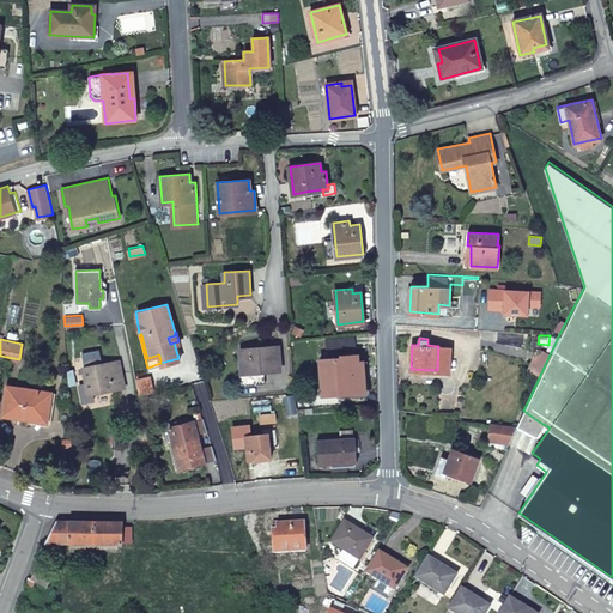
[(279,345),(240,349),(242,372),(263,371),(281,369),(279,345)]
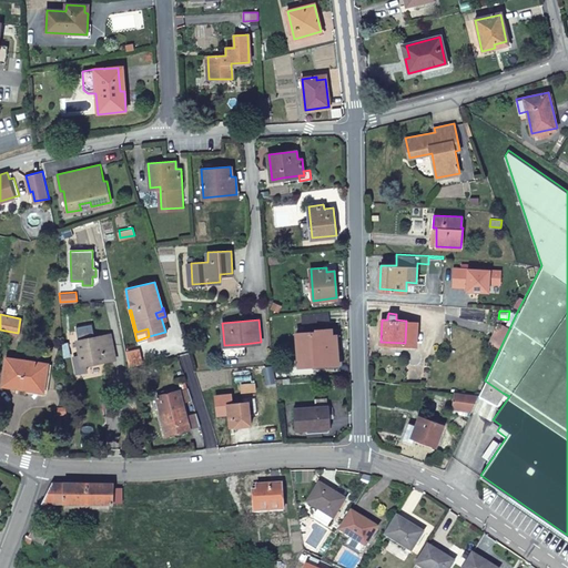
[(415,344),(417,321),(406,321),(405,343),(415,344)]
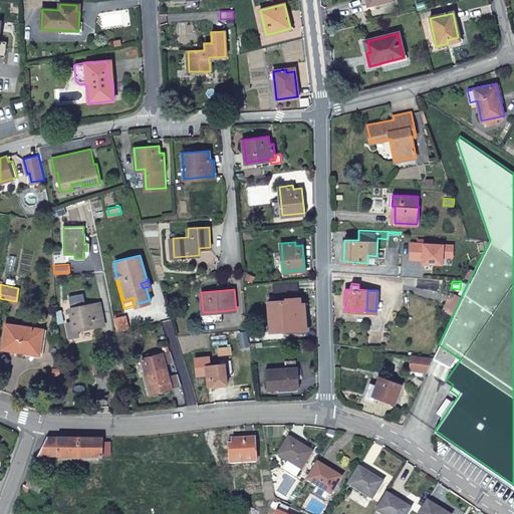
[(203,312),(201,292),(199,292),(201,323),(222,321),(221,311),(203,312)]
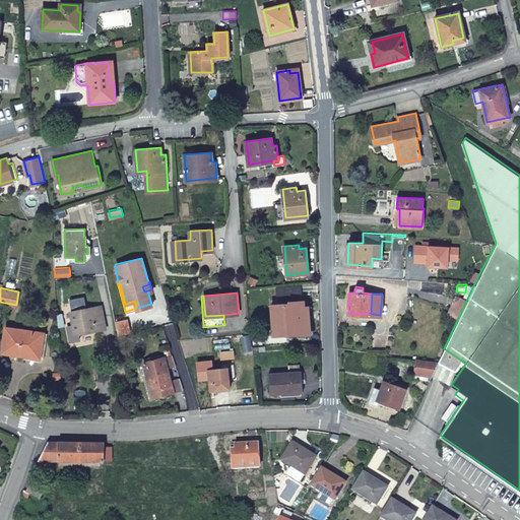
[(273,334),(289,333),(288,327),(310,326),(308,306),(304,306),(304,300),(271,304),(273,334)]
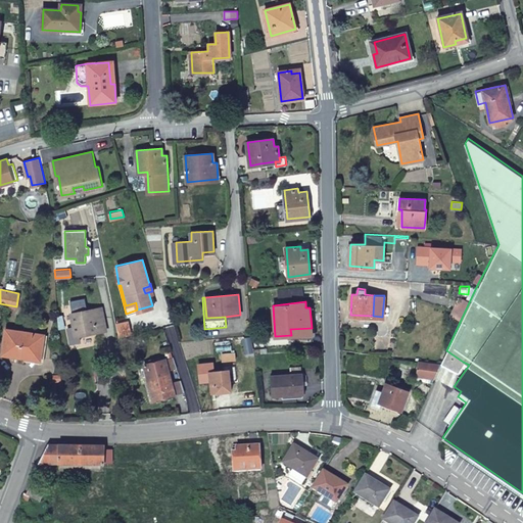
[(105,329),(101,306),(70,313),(74,324),(76,323),(79,335),(105,329)]
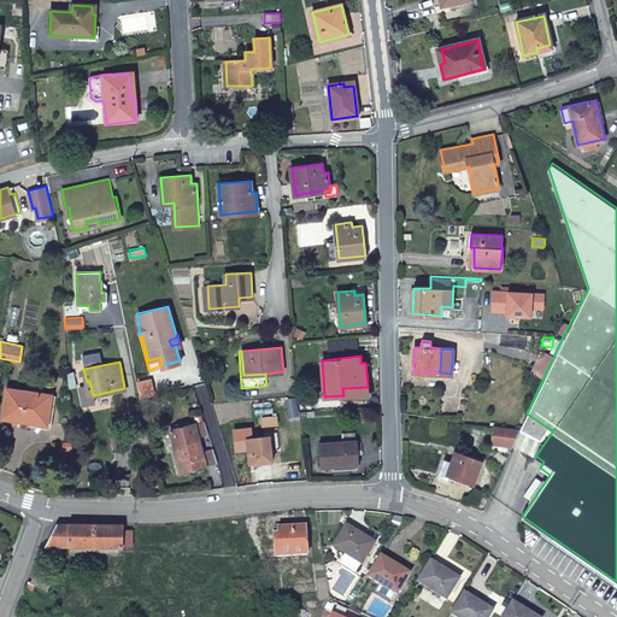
[(52,394),(6,387),(3,417),(29,422),(30,417),(48,419),(52,394)]
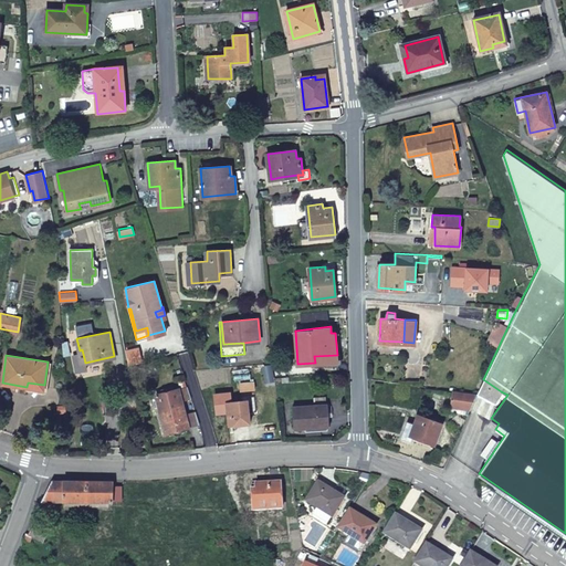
[(483,379),(478,391),(494,402),(501,391),(483,379)]
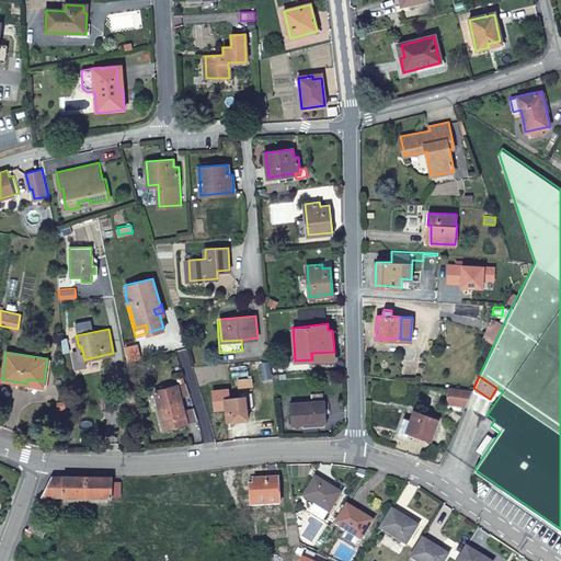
[(155,390),(156,396),(179,389),(178,385),(155,390)]
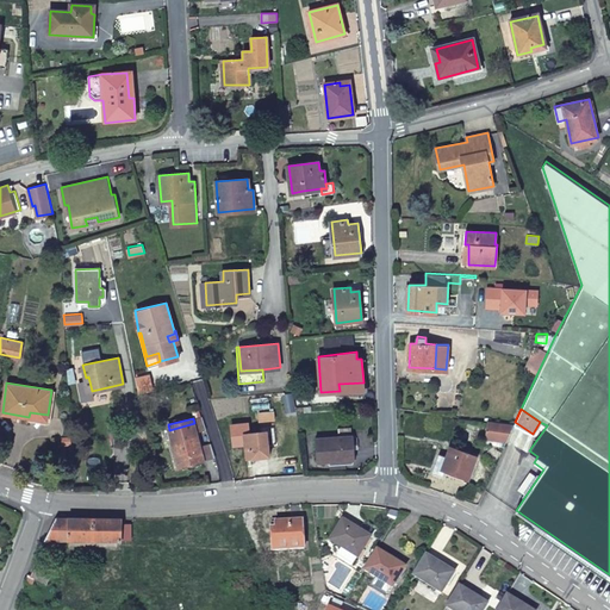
[(109,422),(111,436),(123,435),(120,419),(109,422)]
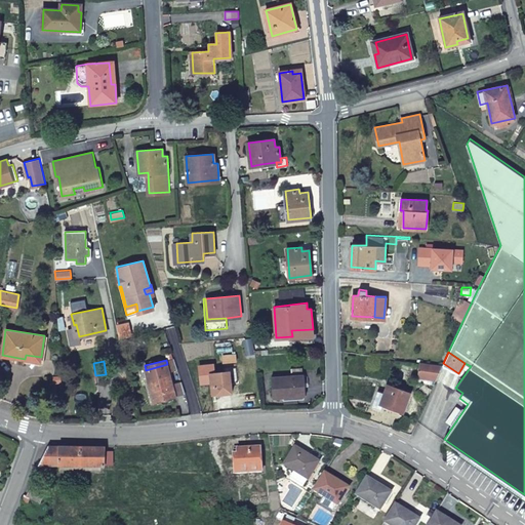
[(436,379),(443,364),(420,361),(418,377),(431,378),(436,379)]
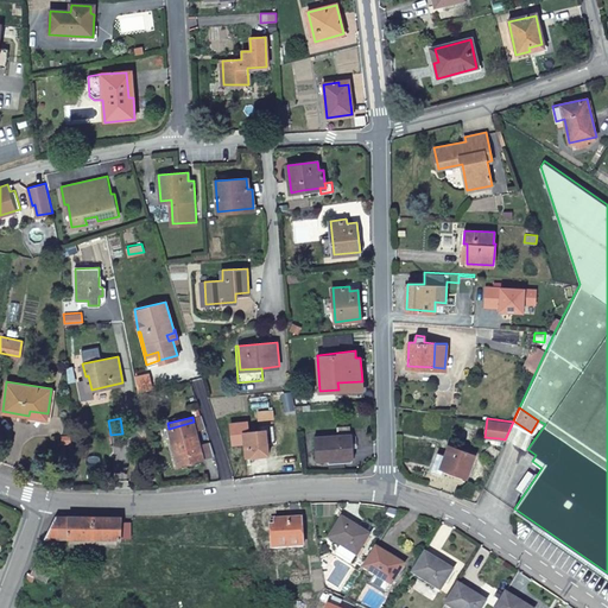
[(206,428),(203,419),(194,422),(196,430),(206,428)]
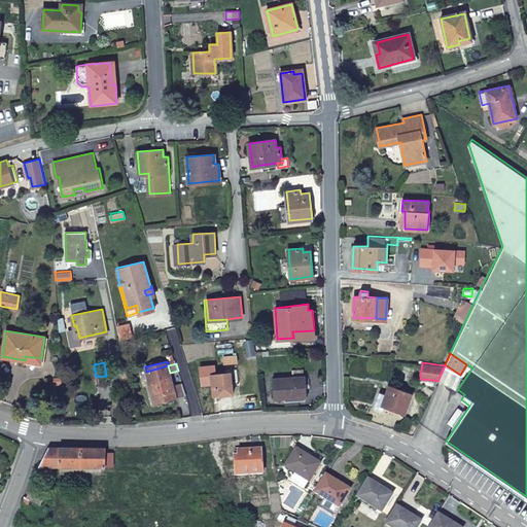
[(168,365),(146,372),(154,402),(175,397),(173,385),(170,373),(168,365)]
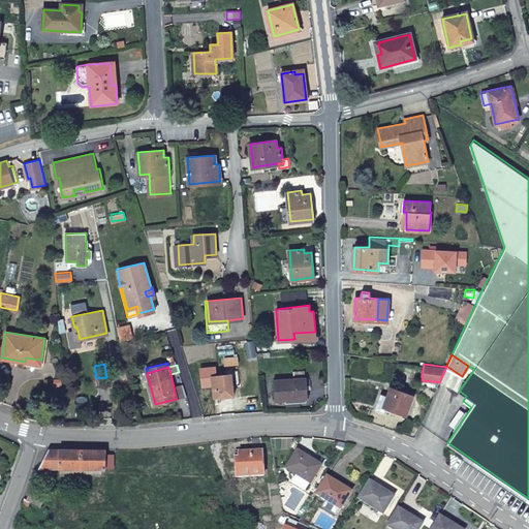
[(231,374),(213,375),(215,396),(234,394),(231,374)]
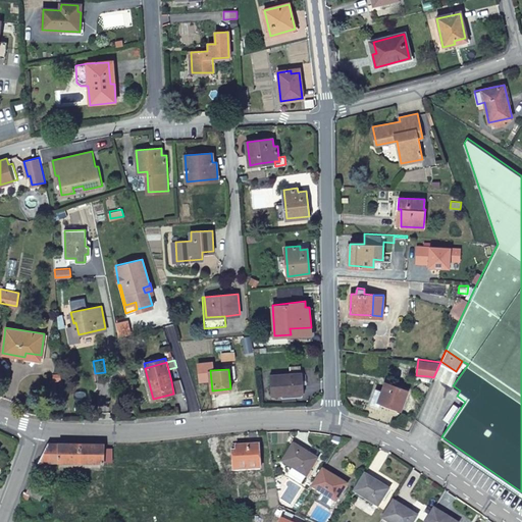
[(302,372),(270,374),(270,395),(303,393),(302,372)]
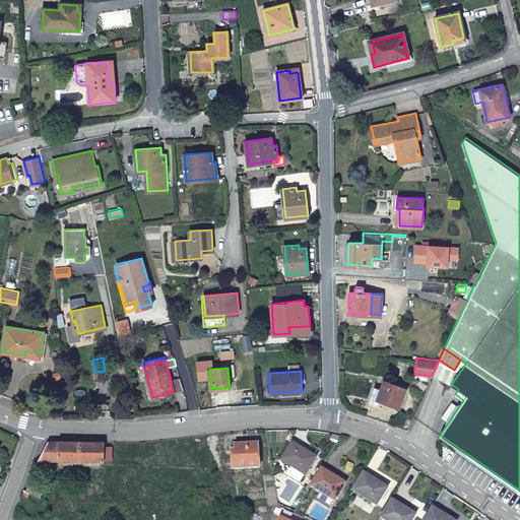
[(173,392),(184,389),(180,378),(171,380),(173,392)]
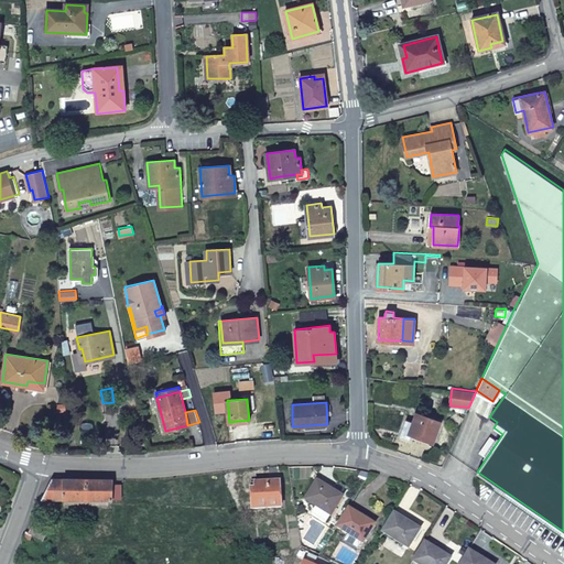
[(440,422),(416,413),(412,421),(407,419),(400,435),(409,440),(411,434),(432,442),(440,422)]
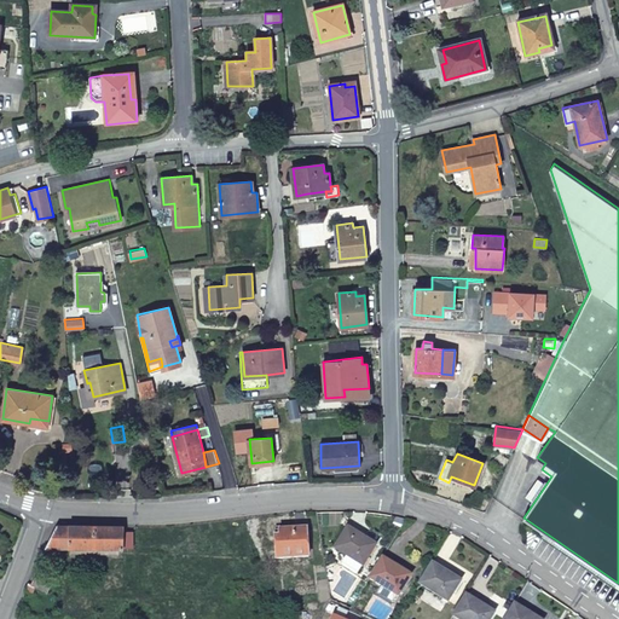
[(123,530),(123,525),(58,524),(46,545),(123,547),(123,530)]
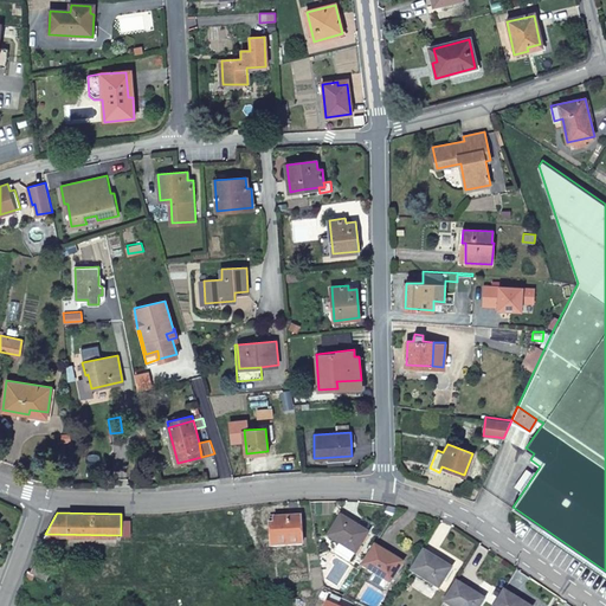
[(328,534),(339,541),(354,549),(355,550),(368,532),(341,514),(328,534)]
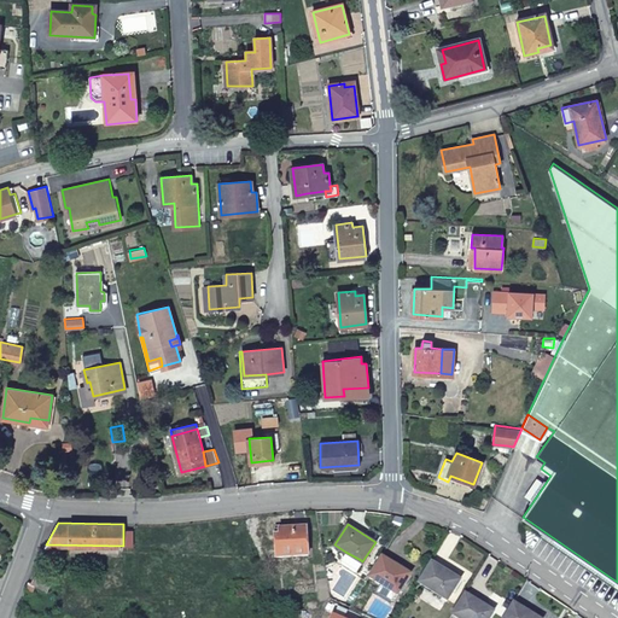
[(307,526),(280,528),(280,531),(275,532),(277,554),(309,553),(307,526)]
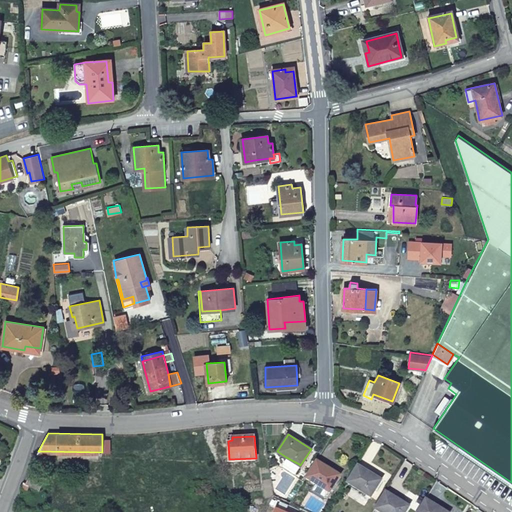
[(102,452),(110,452),(110,439),(102,438),(102,452)]
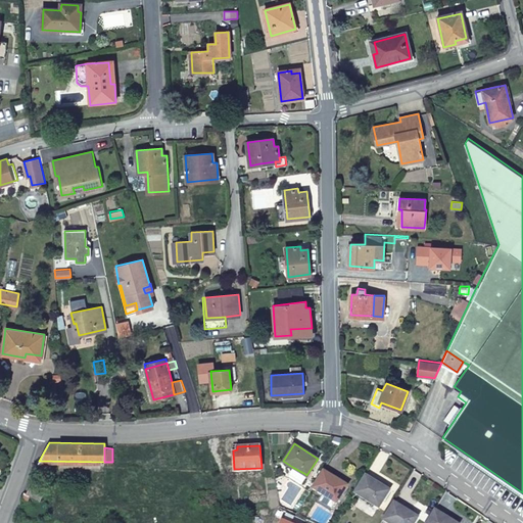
[(305,474),(292,467),(289,473),(301,481),(305,474)]
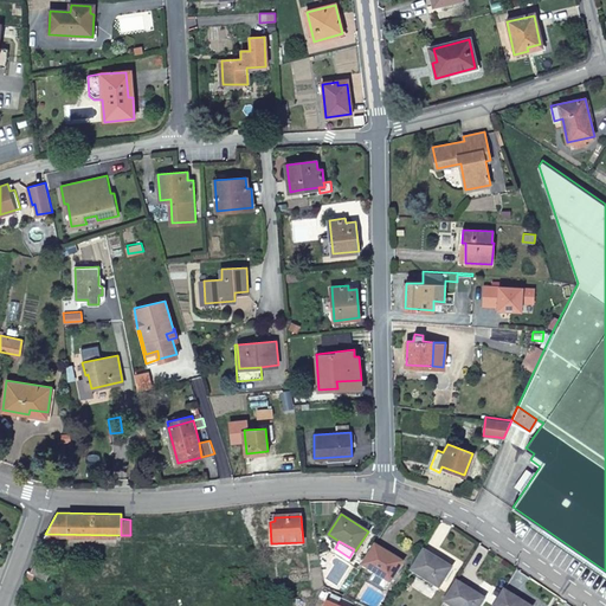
[(375,543),(363,563),(374,571),(388,579),(389,580),(401,561),(375,543)]
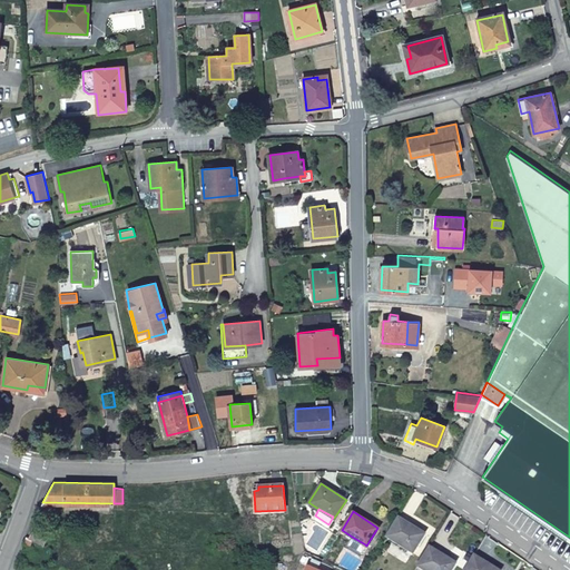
[(399,517),(387,536),(413,551),(425,532),(399,517)]
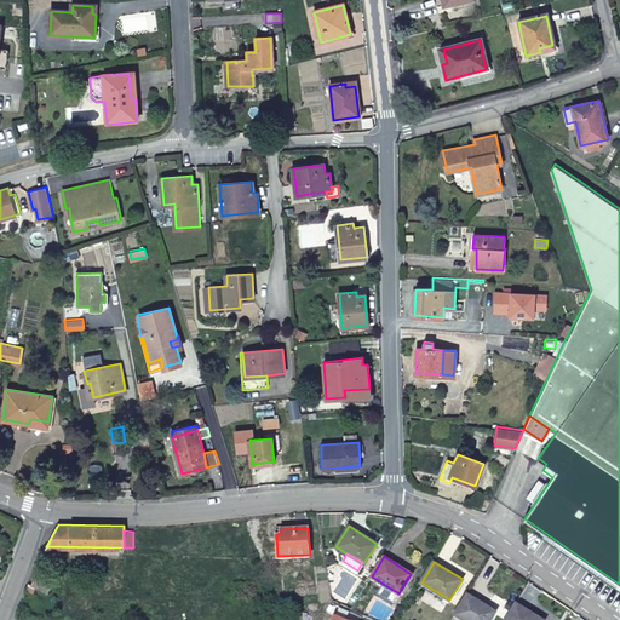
[(392,601),(397,592),(383,584),(378,592),(392,601)]
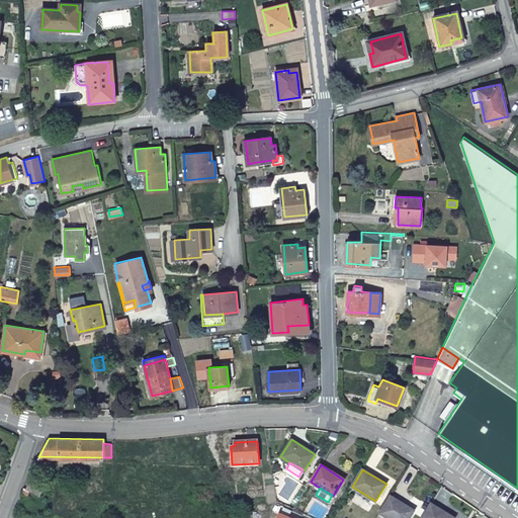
[(391,496),(380,513),(389,517),(409,517),(414,511),(391,496)]
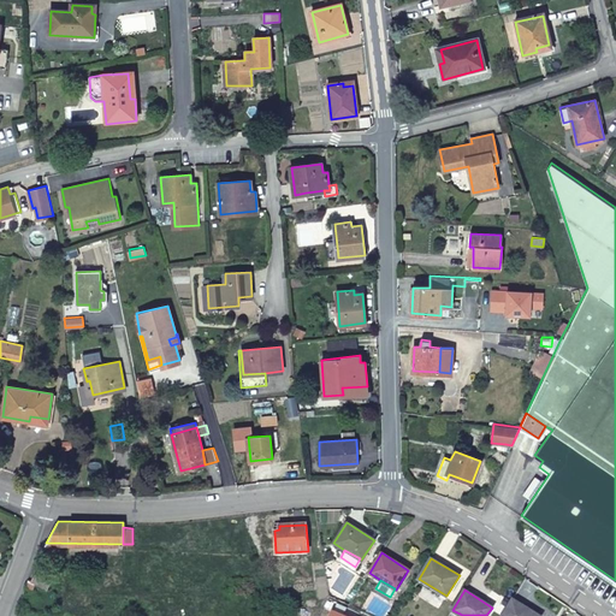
[(539,615),(513,599),(502,615),(539,615)]
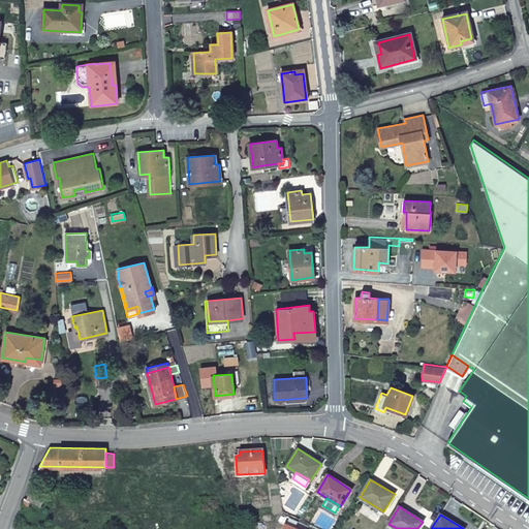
[(87,528),(96,527),(95,520),(87,521),(87,528)]
